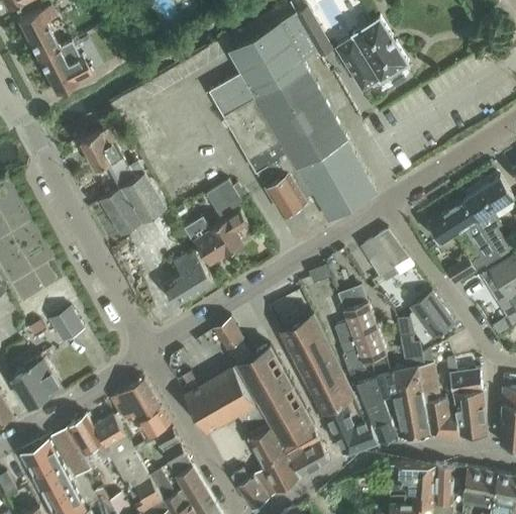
[(0,0),(6,11),(25,1),(25,0),(0,0)]
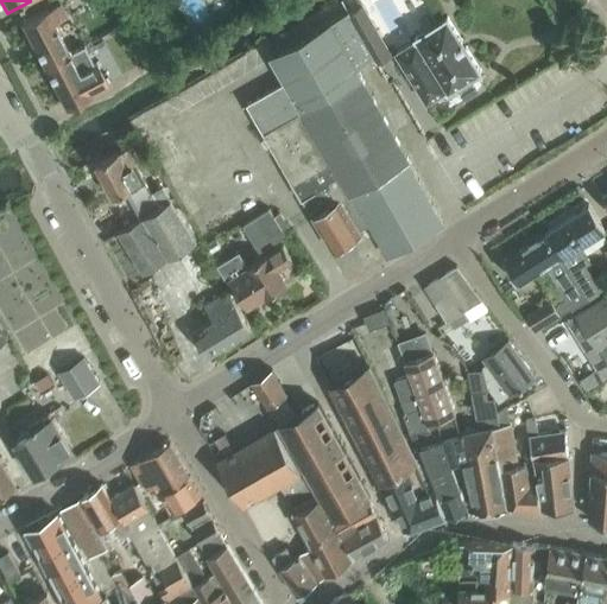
[(58,7),(20,26),(42,69),(67,56),(52,27),(65,20),(58,7)]
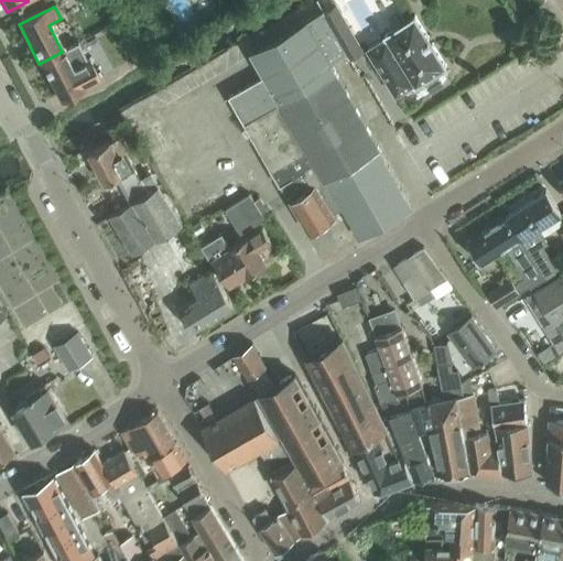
[(334,9),(323,15),(349,62),(352,61),(360,56),(356,49),(334,9)]
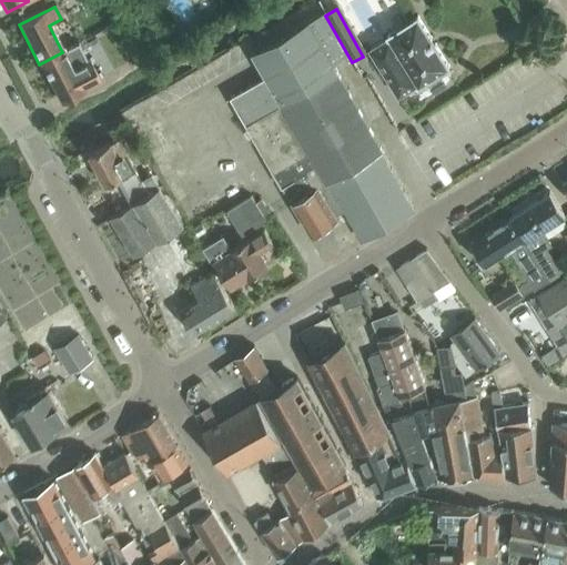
[(351,63),(324,16),(251,58),(264,81),(230,101),(272,174),(296,160),(305,174),(282,188),(310,236),(314,234),(316,239),(328,232),(325,228),(335,222),(333,219),(342,214),(360,244),(413,214),(378,154),(381,153),(332,69),(347,60),(350,64),(351,63)]
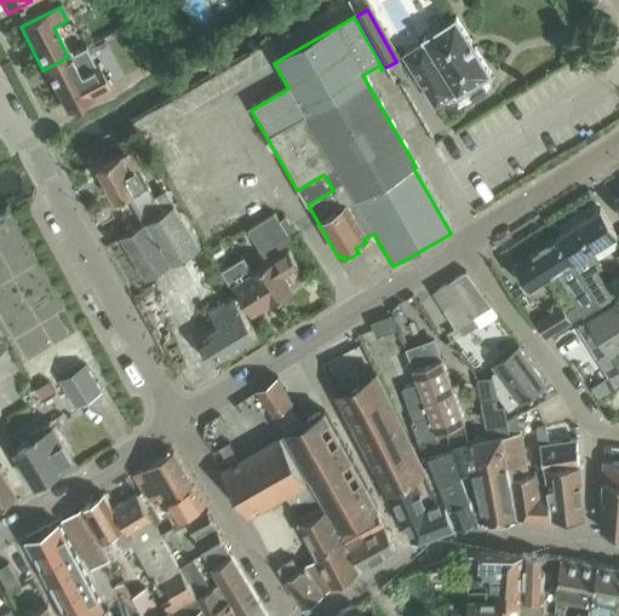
[(456,97),(488,76),(454,22),(422,41),(423,44),(402,57),(433,107),(454,95),(456,97)]
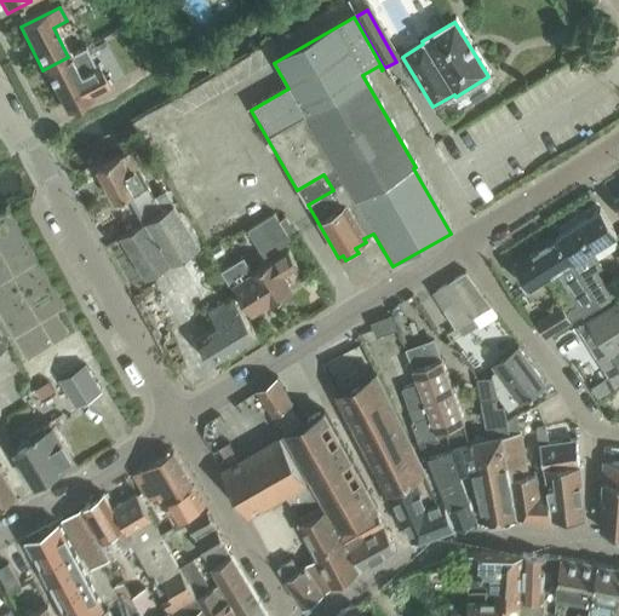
[(69,58),(68,57),(43,70),(66,115),(92,102),(91,98),(108,90),(96,68),(95,69),(85,50),(69,58)]
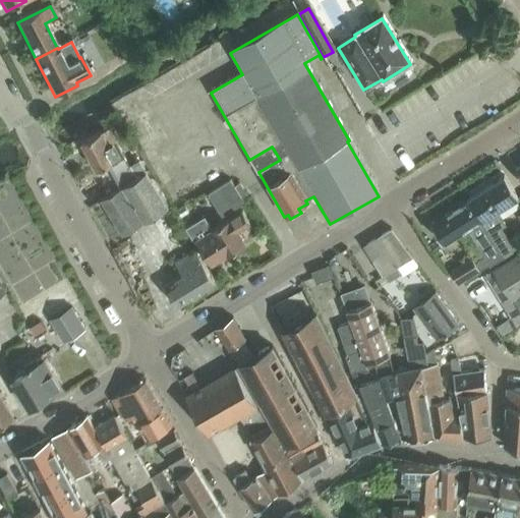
[(120,190),(100,203),(121,237),(167,211),(138,163),(128,169),(116,148),(119,147),(109,129),(79,147),(96,173),(106,167),(120,190)]
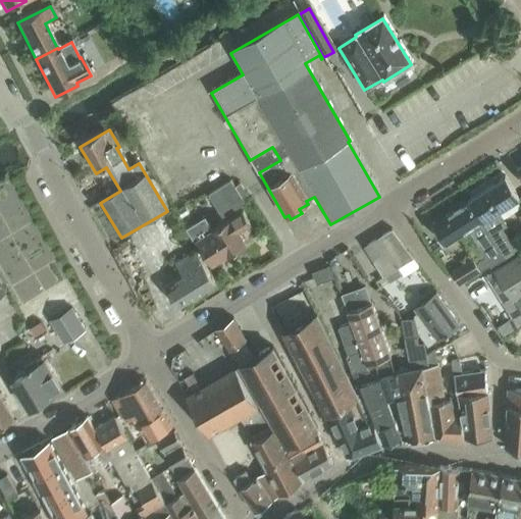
[(131,164),(140,158),(134,148),(124,153),(131,164)]
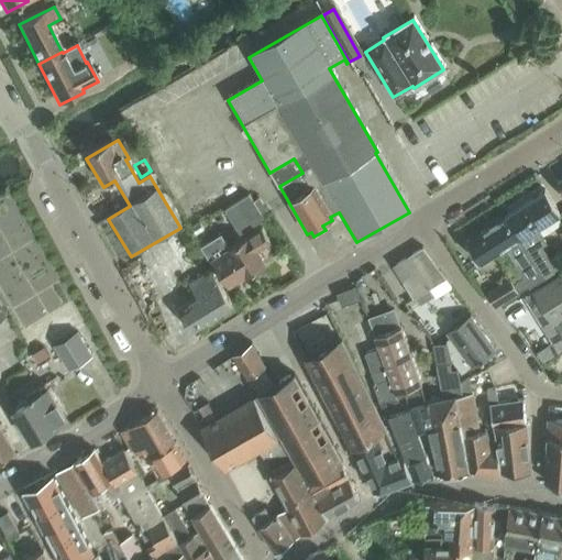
[(505,220),(519,243),(519,242),(537,270),(524,278),(530,288),(544,280),(559,271),(553,261),(550,263),(541,250),(547,246),(537,231),(558,218),(544,196),(505,220)]
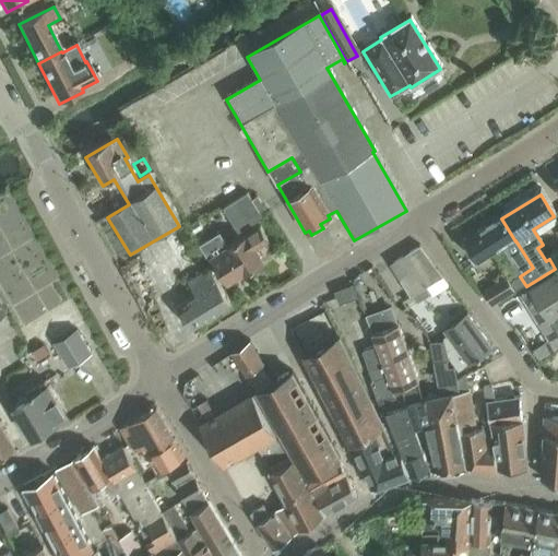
[(237,235),(261,221),(247,197),(222,212),(237,235)]
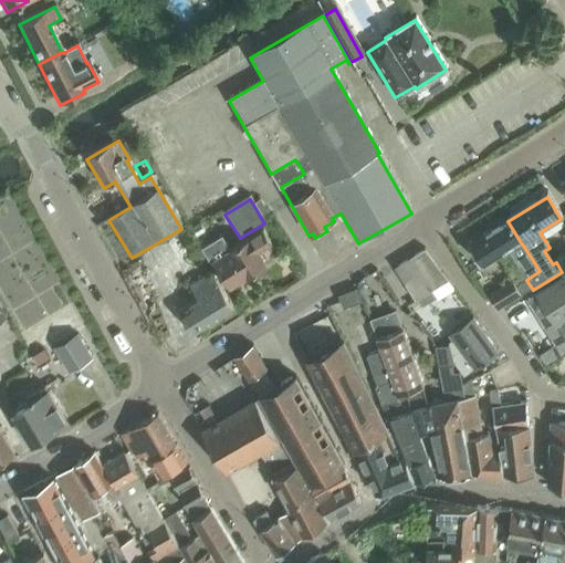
[(468,247),(481,269),(522,244),(508,221),(468,247)]
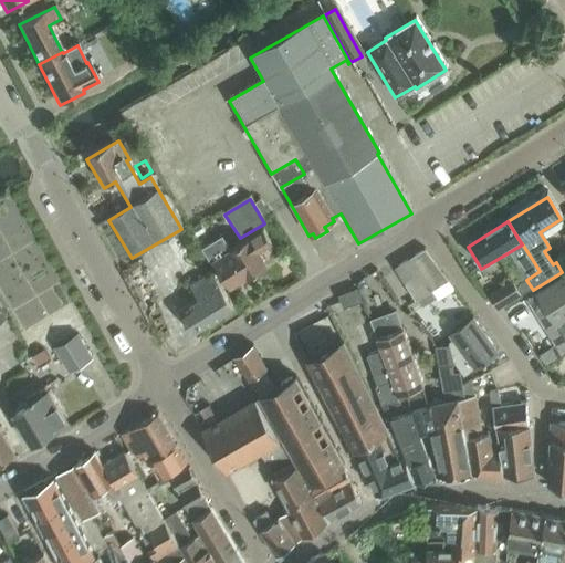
[(202,250),(211,264),(228,292),(267,269),(258,254),(271,247),(263,233),(230,253),(221,238),(202,250)]
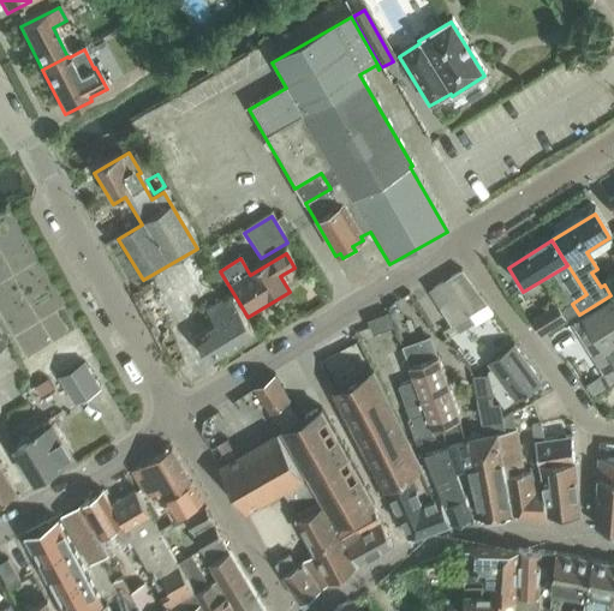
[(460,275),(428,295),(451,330),(453,329),(458,336),(474,327),(469,319),(486,309),(460,275)]
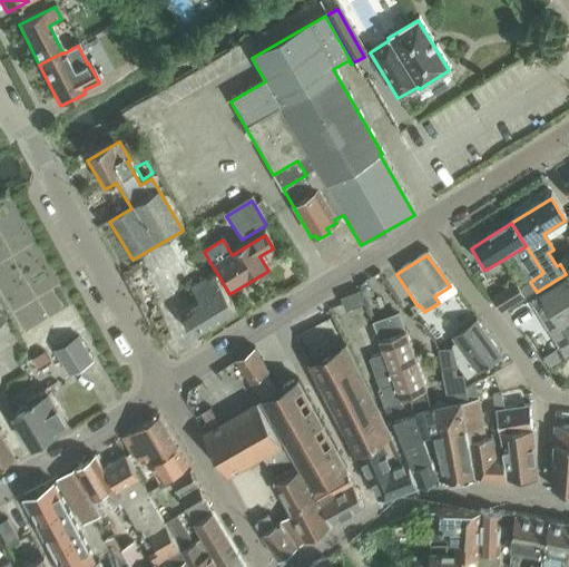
[(193,339),(234,314),(213,279),(192,291),(199,304),(179,316),(193,339)]
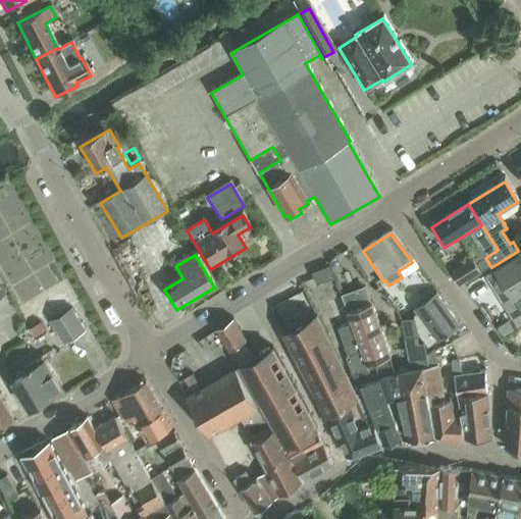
[(520,255),(495,273),(520,315),(520,255)]
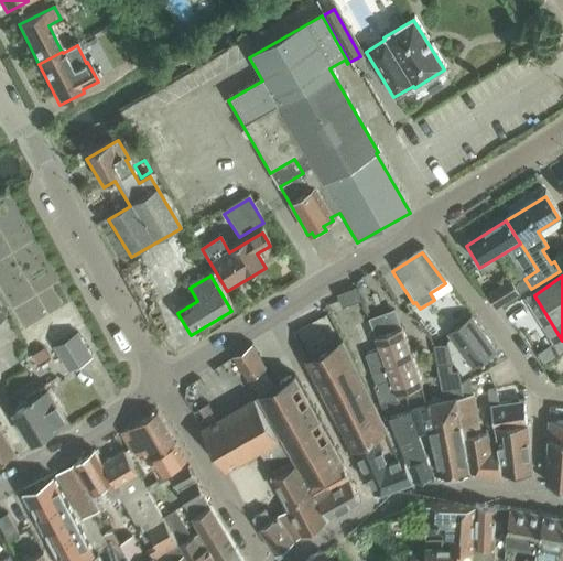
[(509,282),(486,297),(494,311),(518,297),(509,282)]
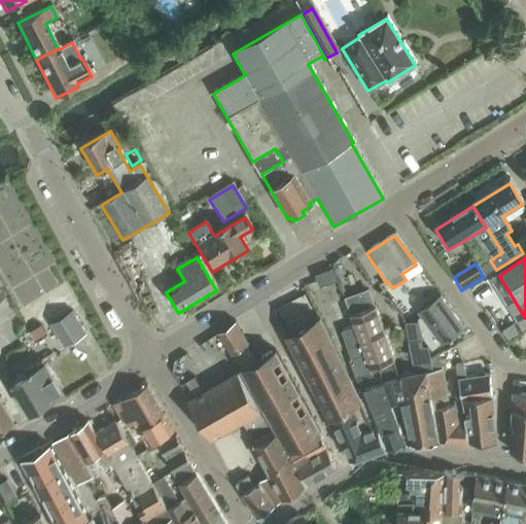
[(331,272),(315,278),(316,283),(315,283),(316,284),(317,284),(319,289),(336,283),(331,272)]
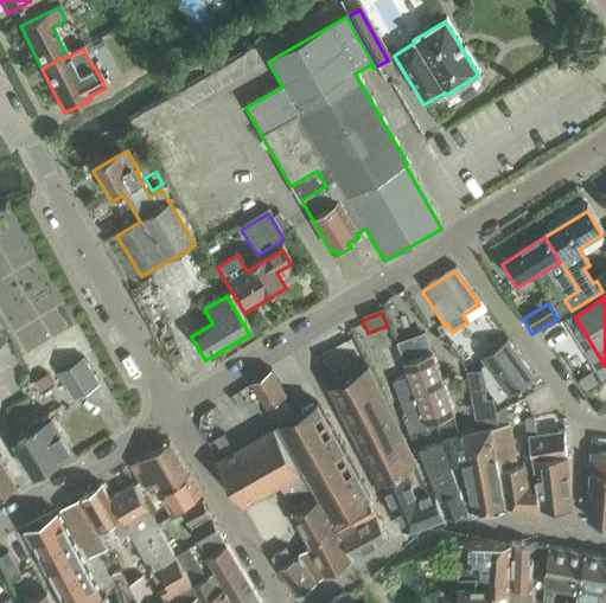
[(485,389),(497,405),(531,380),(505,345),(480,363),(484,367),(480,370),(485,389)]
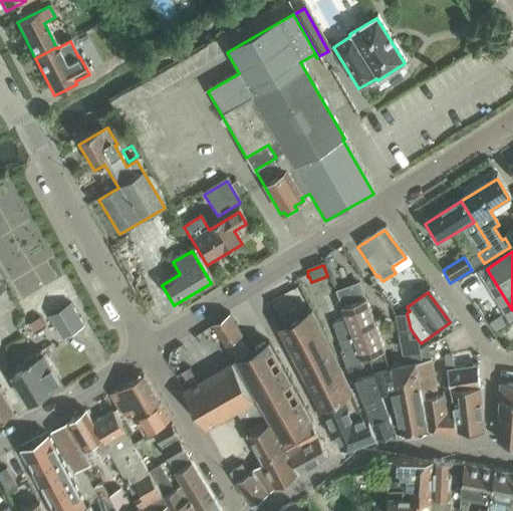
[(369,363),(380,395),(393,393),(419,389),(415,365),(421,363),(417,341),(411,342),(406,315),(395,317),(405,366),(389,369),(385,354),(365,301),(341,310),(345,322),(361,365),(369,363)]
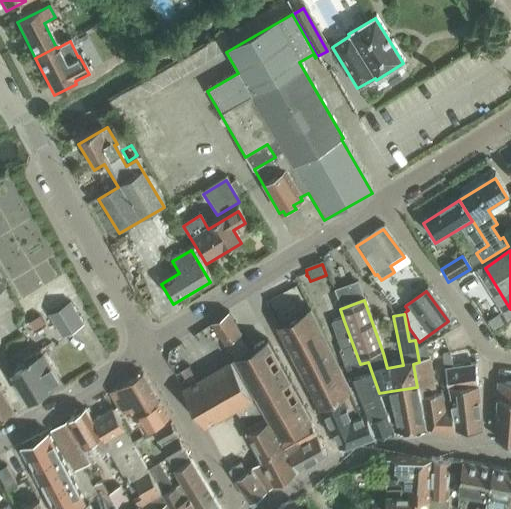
[(47,318),(60,339),(82,326),(68,305),(47,318)]
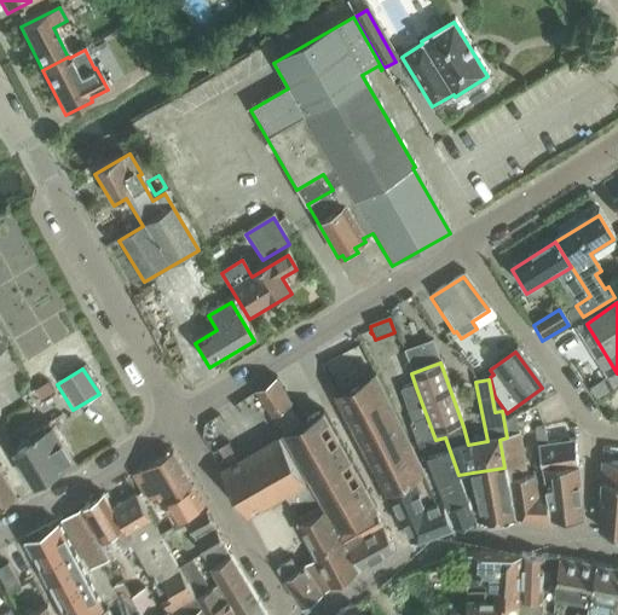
[(375,377),(335,398),(387,497),(423,479),(375,377)]
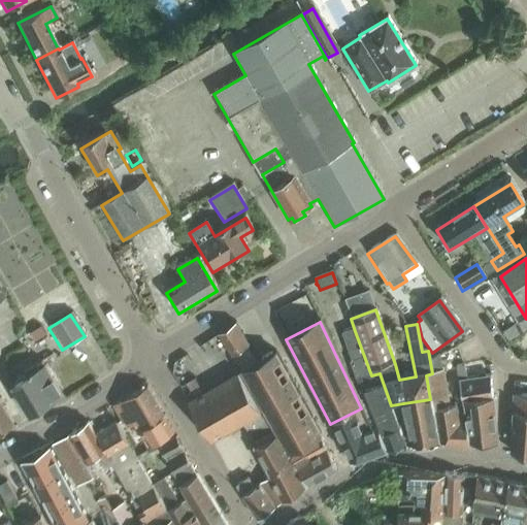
[(234,326),(218,336),(240,373),(257,364),(234,326)]
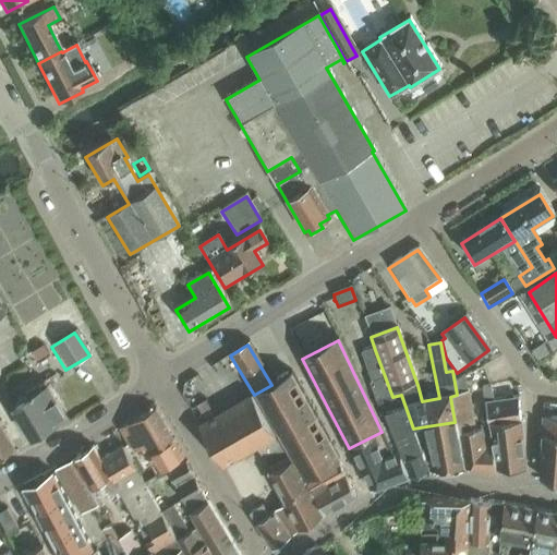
[(41,348),(31,354),(36,363),(48,357),(41,348)]
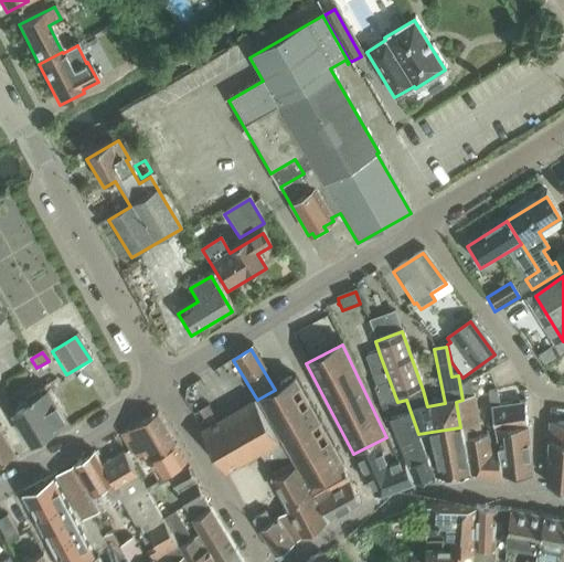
[(380,354),(365,359),(380,399),(383,407),(381,407),(384,421),(390,419),(402,454),(401,456),(401,457),(413,485),(434,480),(440,479),(437,460),(428,463),(418,434),(406,400),(397,402),(380,354)]
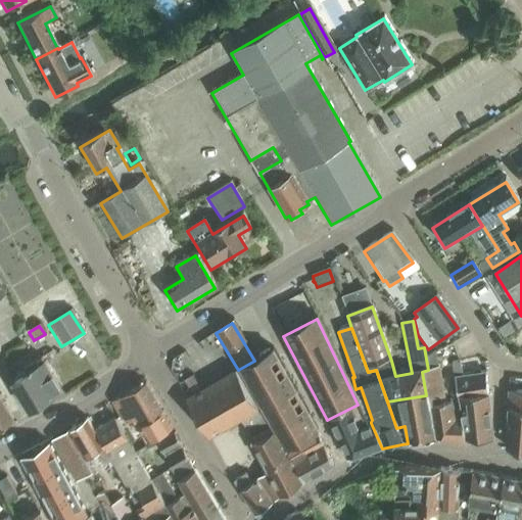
[(254,361),(238,370),(272,427),(274,432),(285,453),(318,434),(272,350),(254,361)]
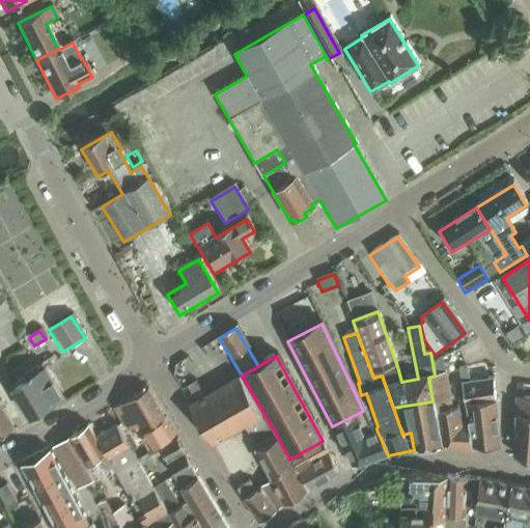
[(29,419),(61,399),(40,365),(22,377),(25,382),(11,390),(29,419)]
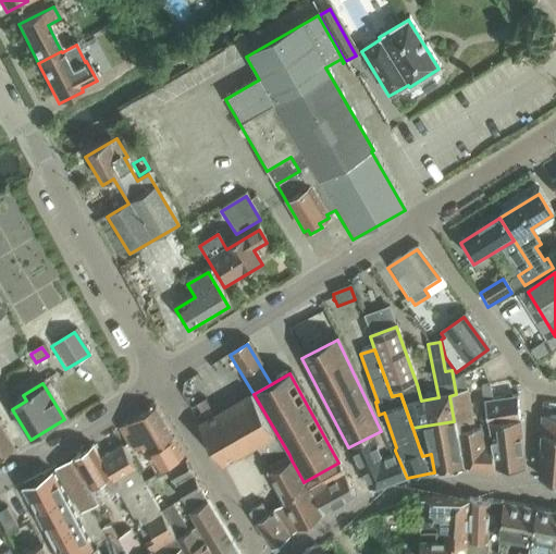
[(481,389),(486,427),(520,422),(517,399),(493,404),(491,388),(481,389)]
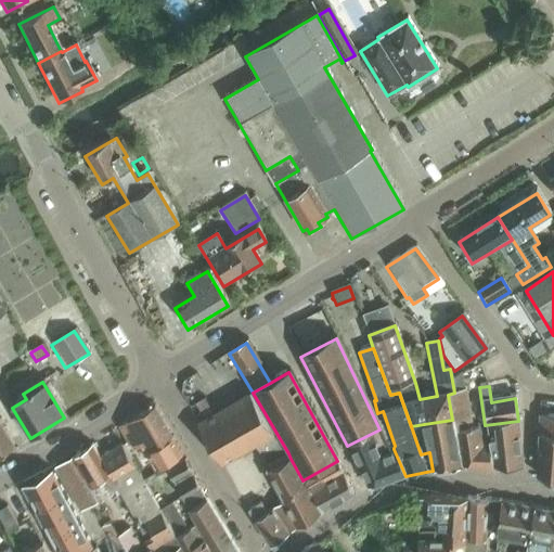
[(454,393),(448,395),(452,420),(461,467),(492,470),(487,449),(481,449),(477,429),(472,429),(464,392),(454,393)]
